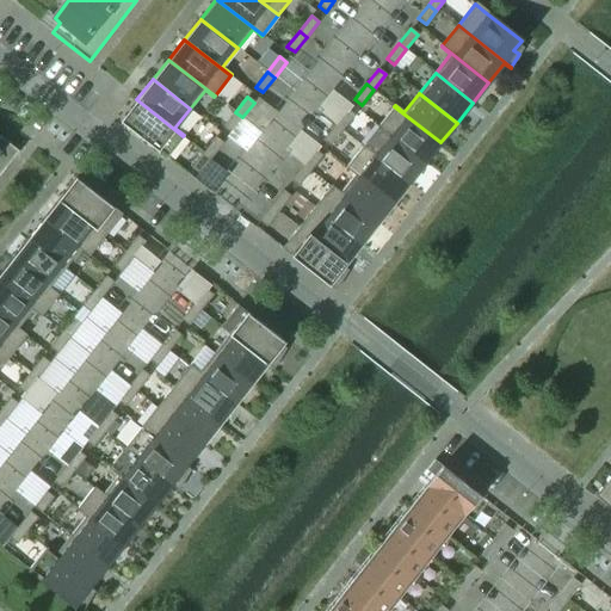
[(183,136),(136,99),(119,121),(166,158),(183,136)]
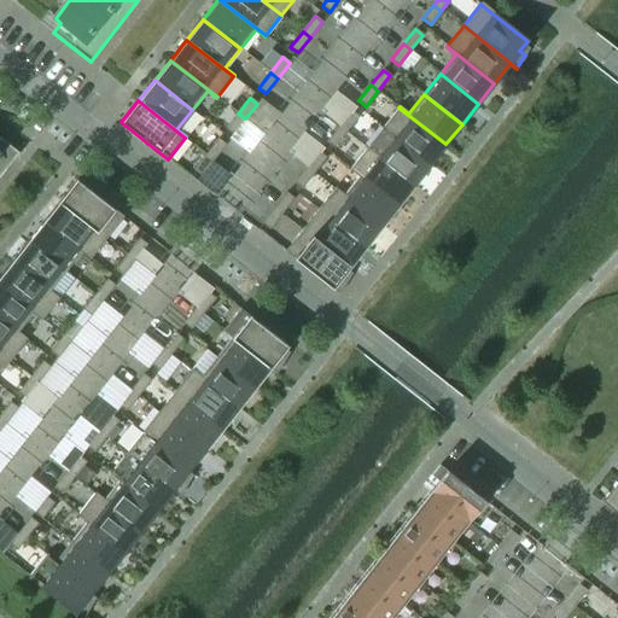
[(445,144),(398,108),(383,128),(430,164),(445,144)]
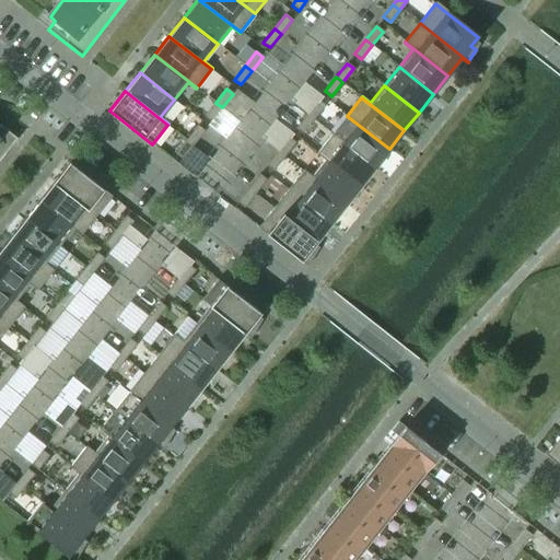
[(313,119),(324,105),(317,101),(306,114),(313,119)]
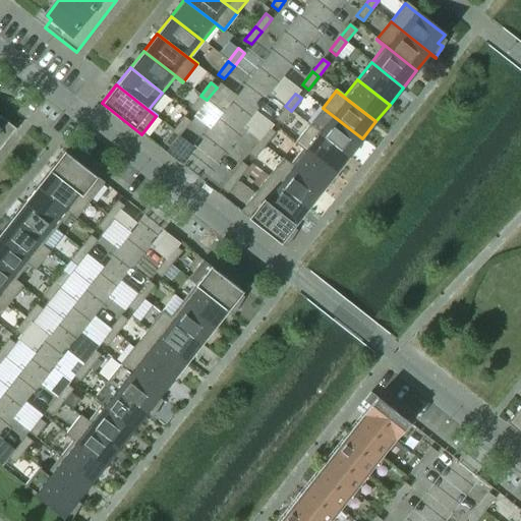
[(196,113),(207,100),(200,96),(190,108),(196,113)]
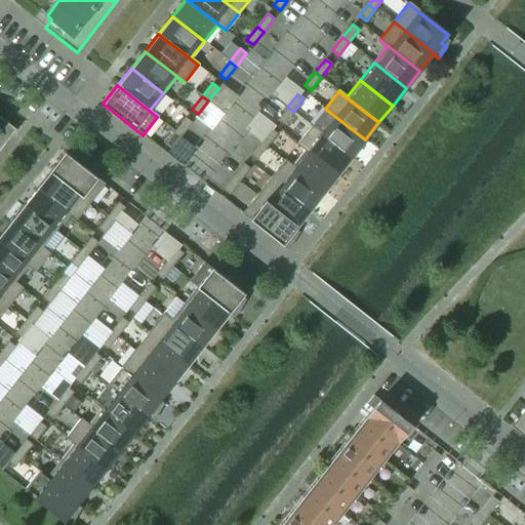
[(283,125),(293,112),(287,107),(277,120),(283,125)]
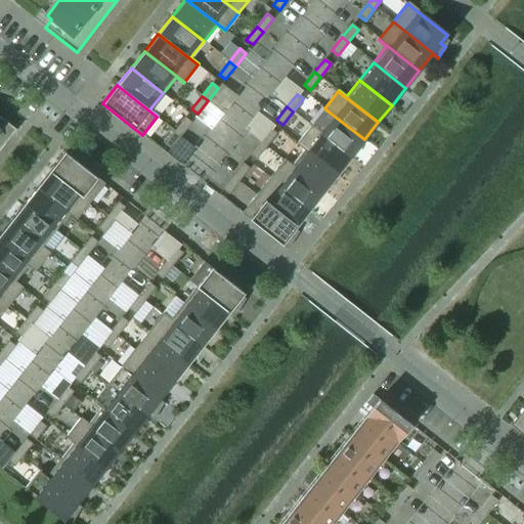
[(364,139),(324,108),(310,126),(350,157),(364,139)]
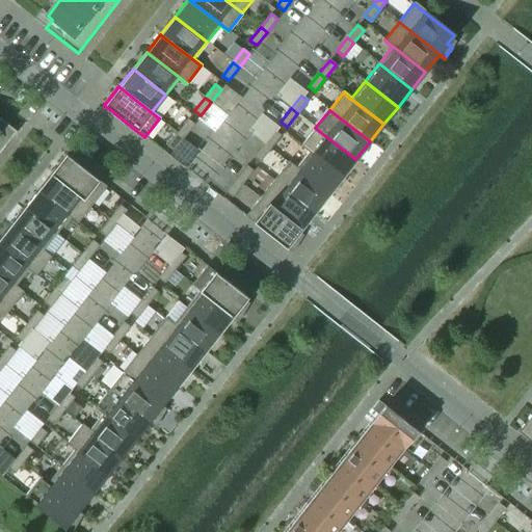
[(0,151),(16,132),(0,118),(0,151)]
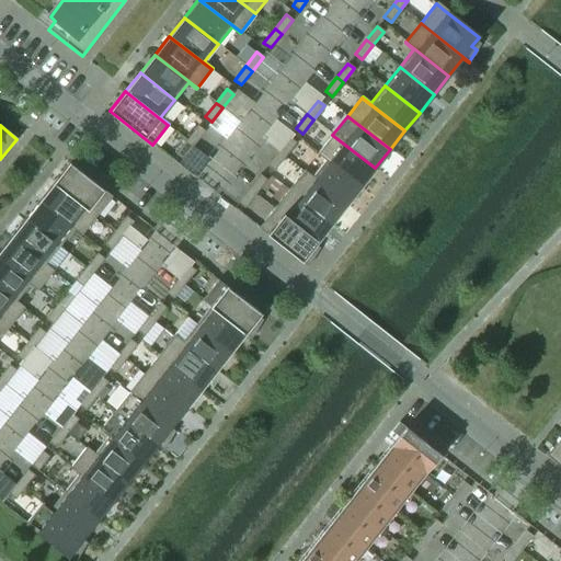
[(194,145),(205,132),(197,126),(186,140),(194,145)]
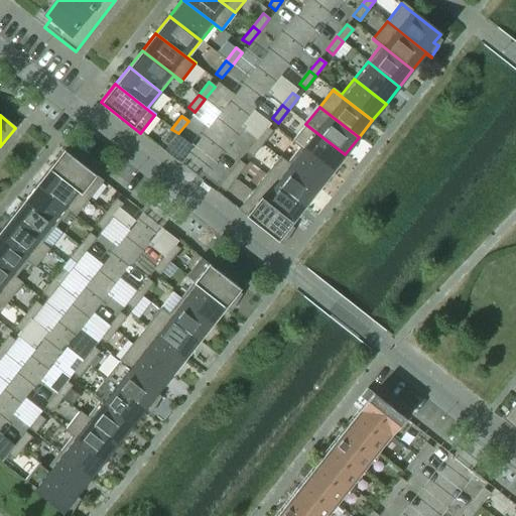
[(345,154),(305,124),(292,140),(332,171),(345,154)]
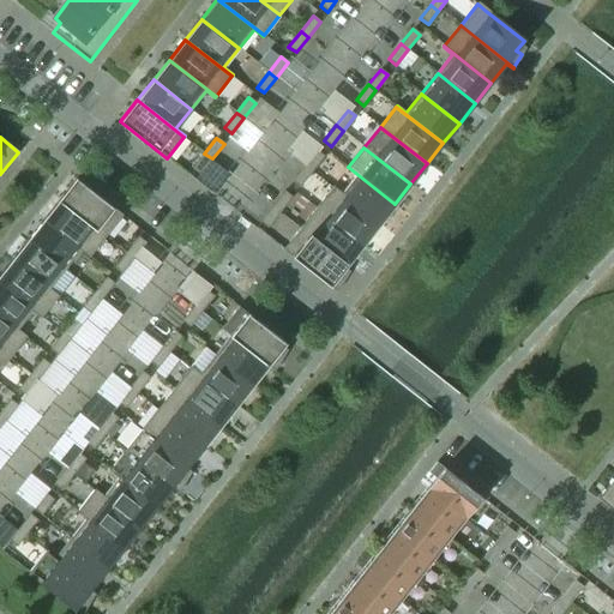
[(312,172),(324,156),(317,150),(304,166),(312,172)]
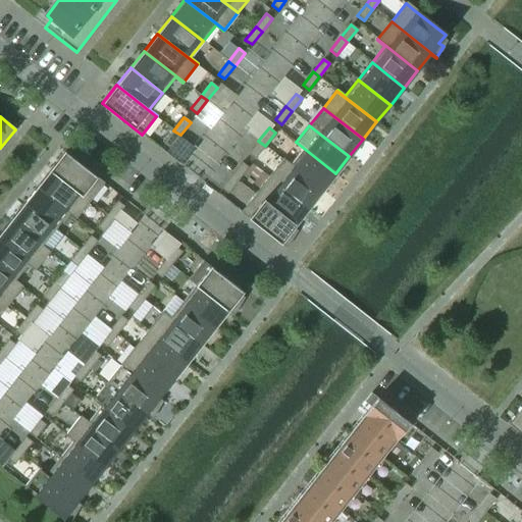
[(169,148),(180,135),(173,131),(163,143),(169,148)]
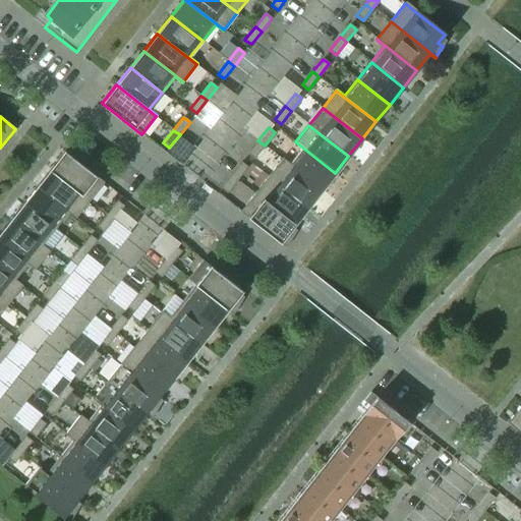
[(254,159),(265,146),(257,140),(247,154),(254,159)]
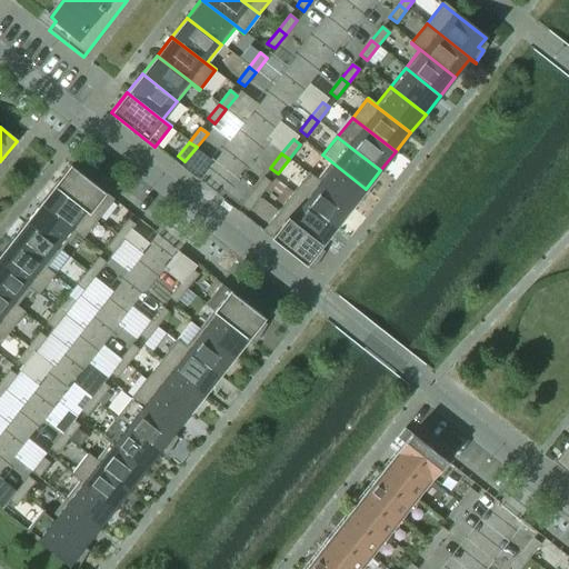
[(366,189),(322,155),(321,156),(330,162),(317,180),(308,173),(351,208),(366,189)]
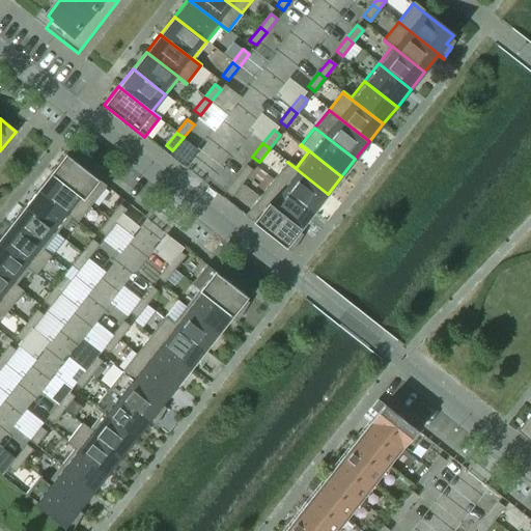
[(106,186),(65,154),(51,172),(91,204),(106,186)]
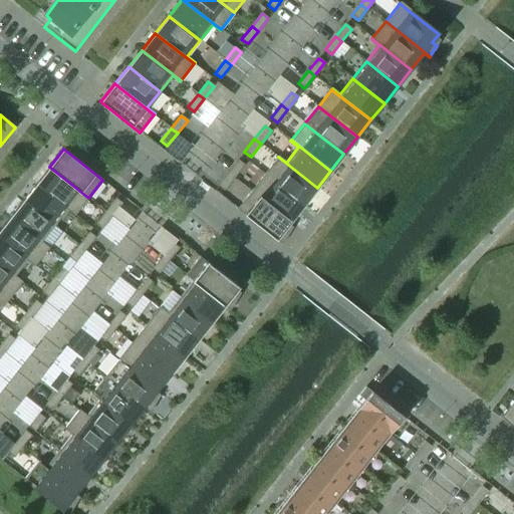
[(317,188),(278,157),(264,174),(303,205),(317,188)]
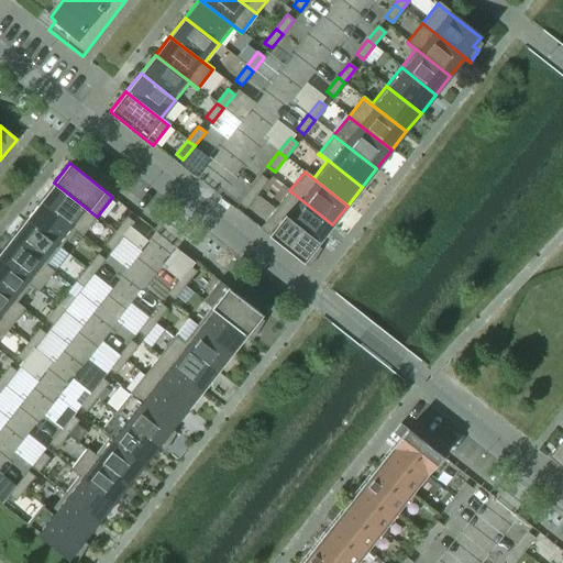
[(256,195),(267,180),(261,175),(250,189),(256,195)]
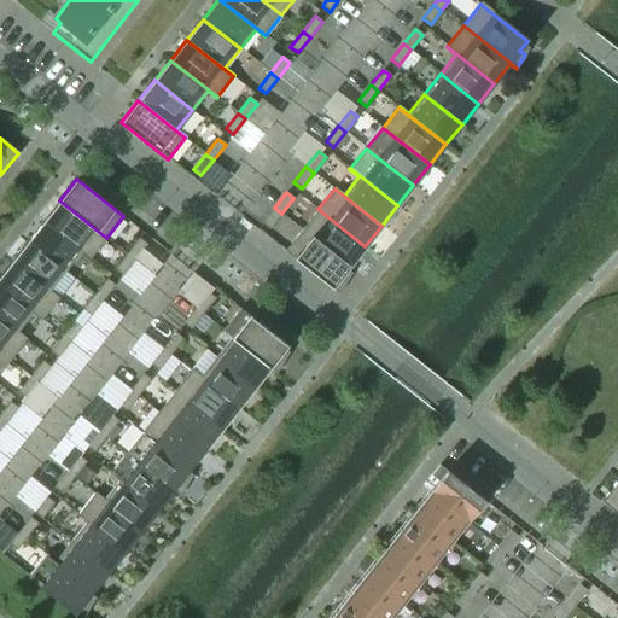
[(106,238),(59,200),(44,221),(91,258),(106,238)]
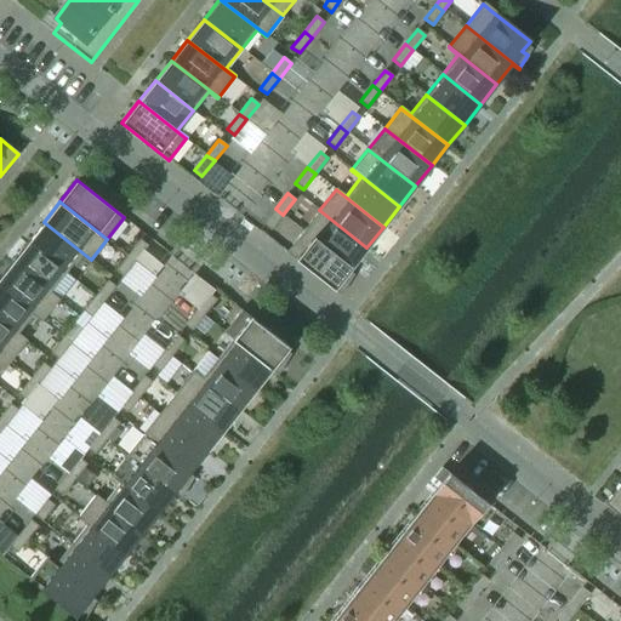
[(271,231),(283,215),(275,209),(263,224),(271,231)]
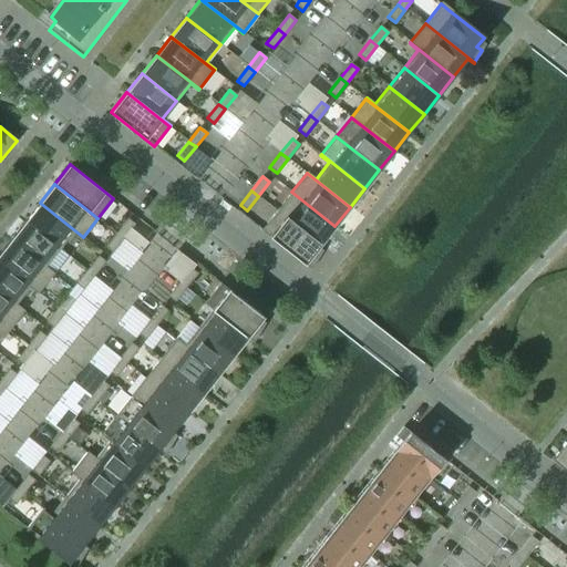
[(334,226),(291,192),(277,210),(320,245),(334,226)]
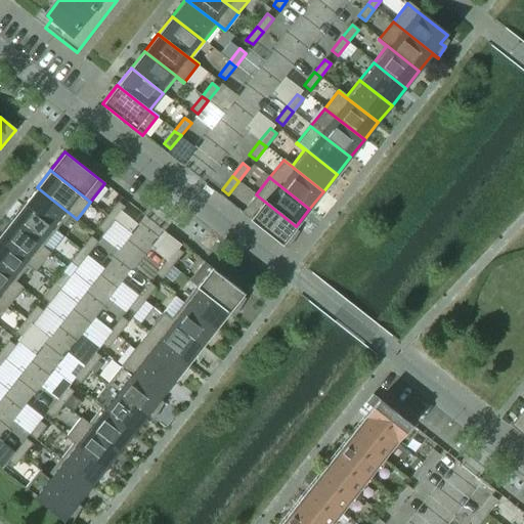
[(77,219),(37,187),(23,205),(55,230),(68,214),(76,220),(77,219)]
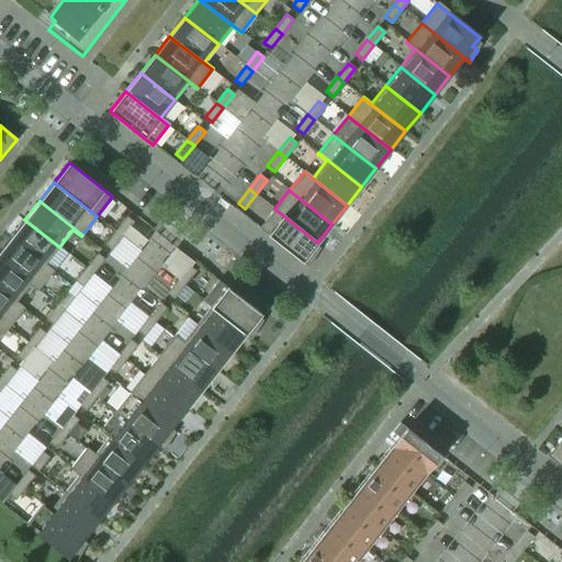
[(317,243),(274,209),(259,228),(308,268),(316,255),(311,251),(317,243)]
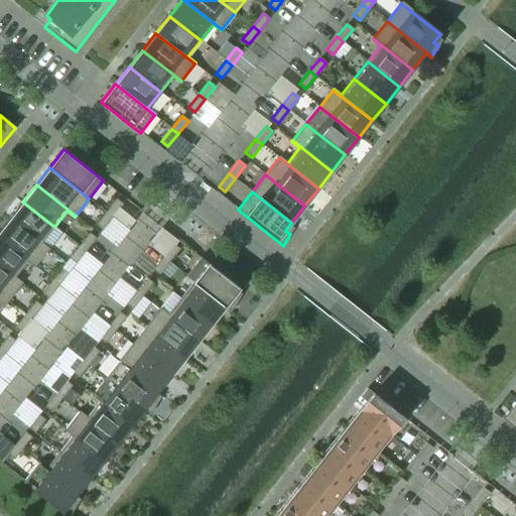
[(112,217),(122,204),(116,200),(106,212),(112,217)]
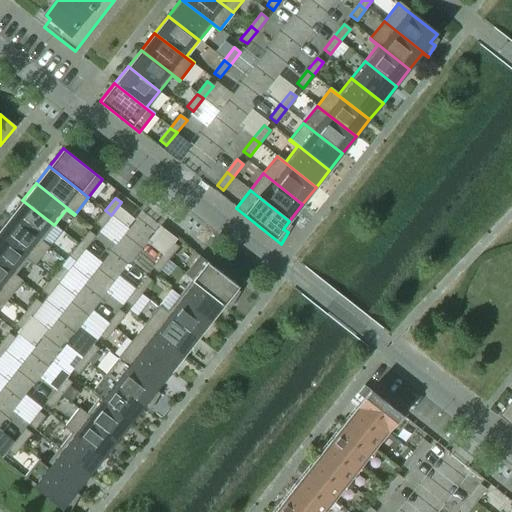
[(54,225),(22,200),(9,217),(48,248),(49,247),(41,241),(54,225)]
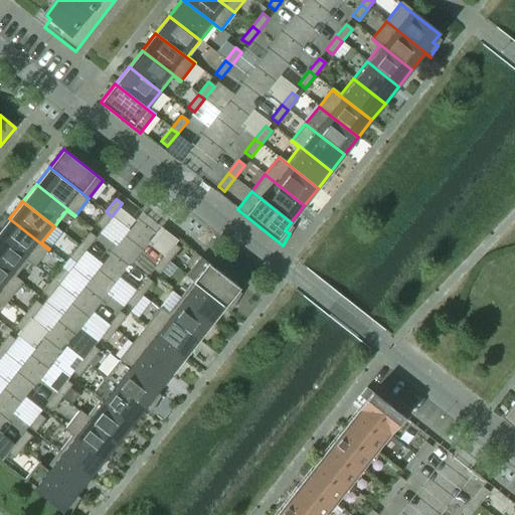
[(102,229),(112,216),(106,211),(96,224),(102,229)]
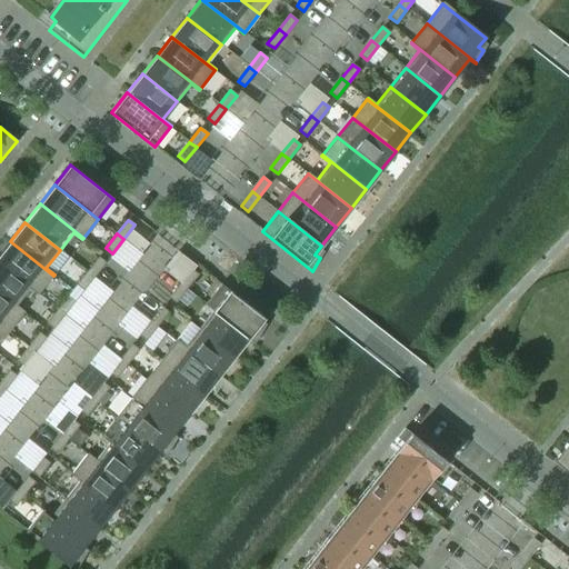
[(53,276),(10,241),(0,253),(0,263),(30,287),(29,289),(38,296),(53,276)]
